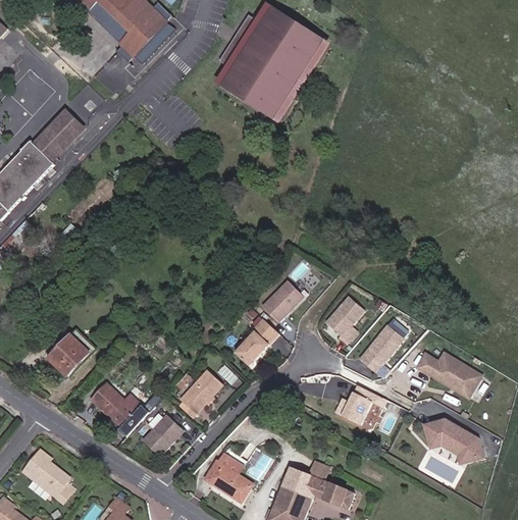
[(83,0),(96,12),(108,0),(112,3),(105,10),(115,20),(122,14),(139,30),(126,43),(128,45),(134,50),(136,49),(142,54),(140,56),(148,64),(183,30),(172,23),(171,22),(170,21),(169,21),(168,22),(165,24),(163,22),(167,17),(160,10),(150,0),(83,0)]
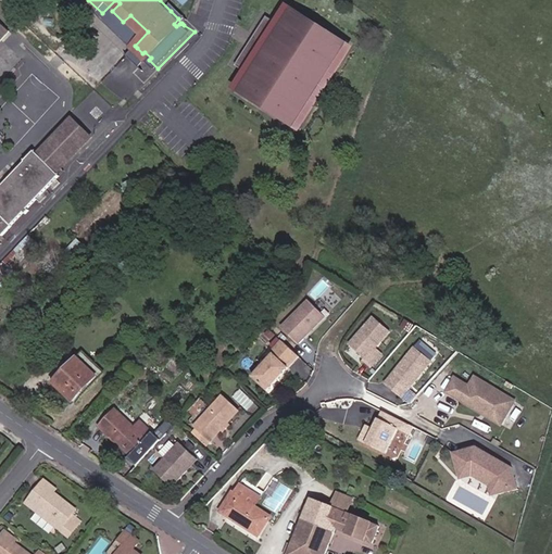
[(148,32),(130,15),(123,22),(112,11),(120,3),(115,0),(102,13),(135,46),(148,32)]
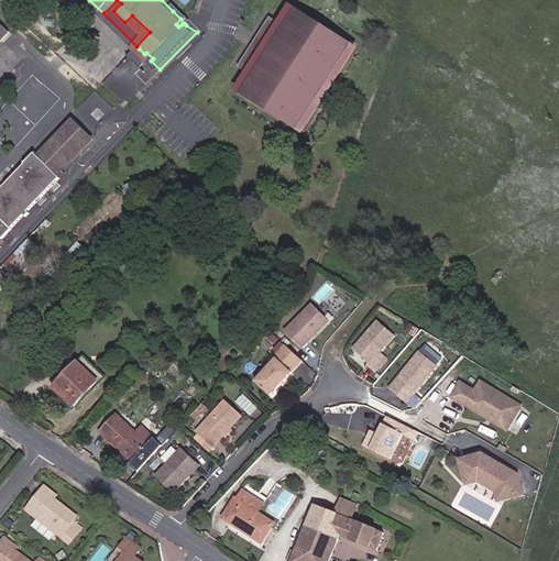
[(179,4),(173,11),(181,19),(176,24),(178,26),(182,24),(183,23),(184,23),(185,24),(186,25),(193,19),(179,4)]
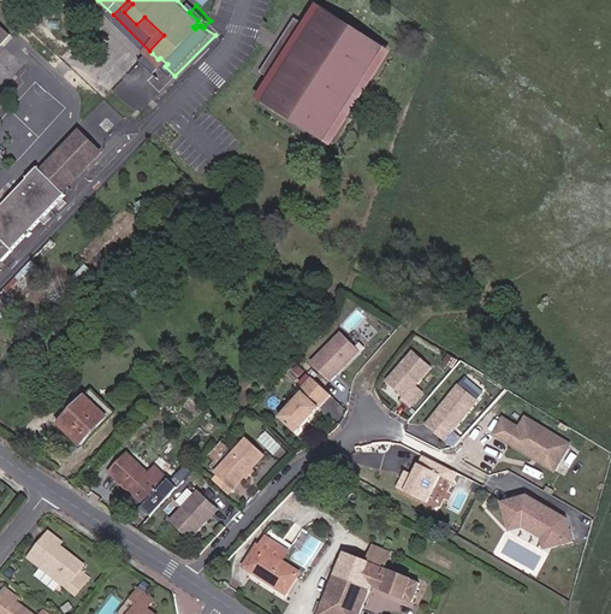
[(321,140),(379,49),(318,10),(307,27),(292,17),(257,71),(272,81),(260,100),(321,140)]
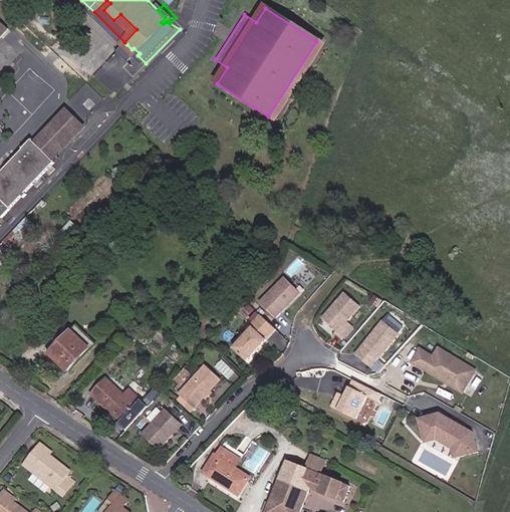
[(132,49),(126,44),(121,50),(133,60),(138,55),(140,53),(134,48),(132,49)]
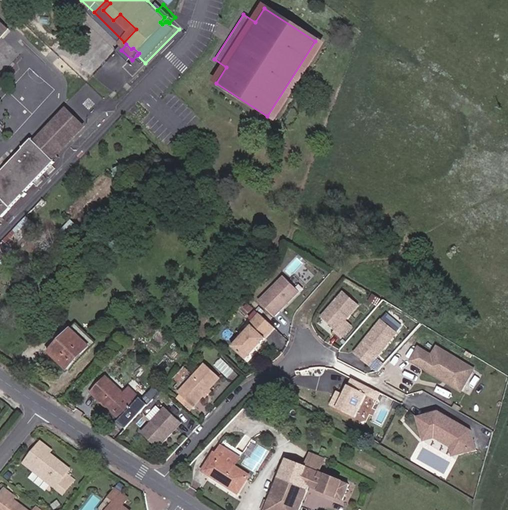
[(28,147),(42,161),(75,130),(61,115),(28,147)]
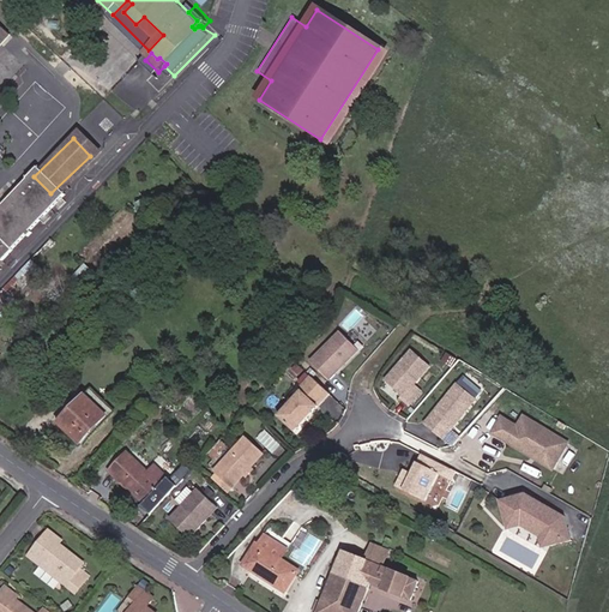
[(0,250),(55,198),(50,193),(34,177),(29,171),(17,180),(19,183),(0,202),(0,204),(7,213),(5,215),(0,210),(0,217),(1,219),(0,220),(0,250)]
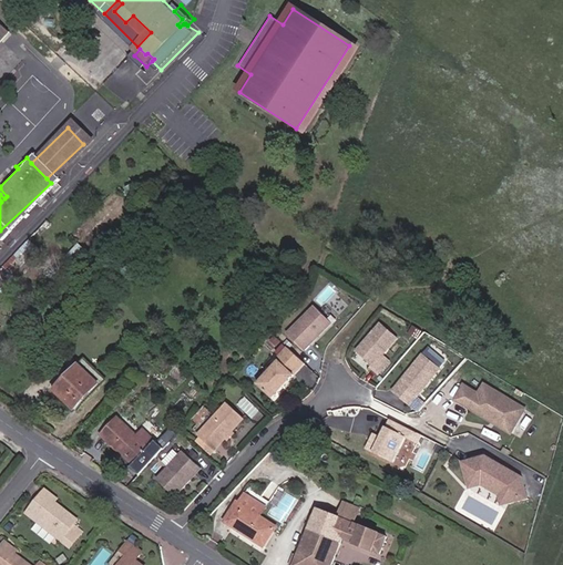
[(135,195),(144,182),(140,178),(131,192),(135,195)]
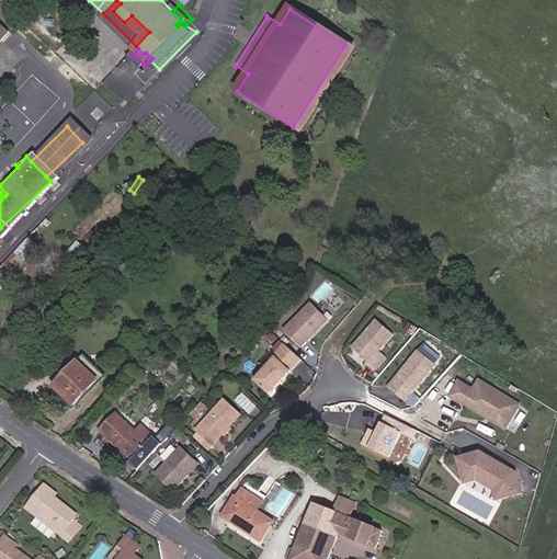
[(81,258),(93,247),(88,241),(77,253),(81,258)]
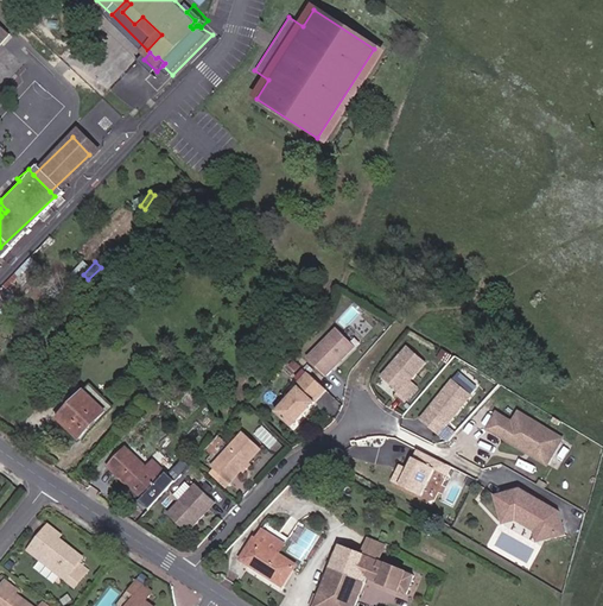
[(357,346),(337,327),(309,355),(329,376),(357,346)]
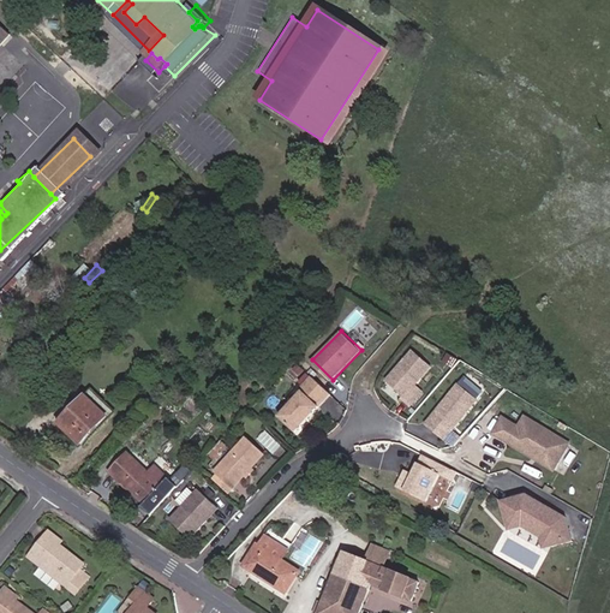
[(434,368),(413,349),(388,380),(405,393),(401,398),(411,405),(424,391),(419,386),(434,368)]
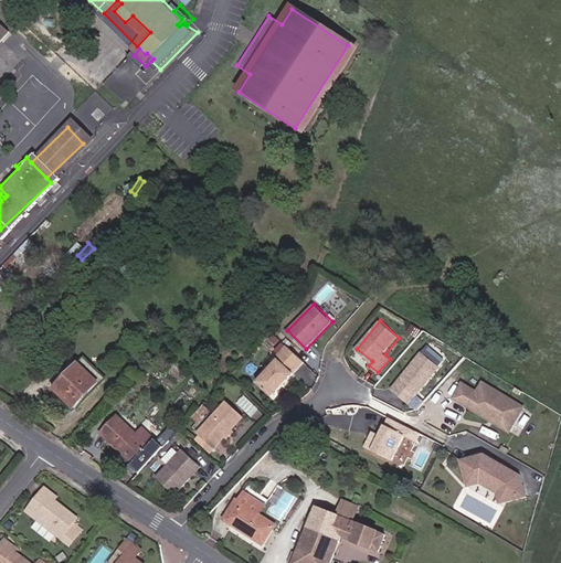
[(412,336),(416,329),(408,324),(403,330),(412,336)]
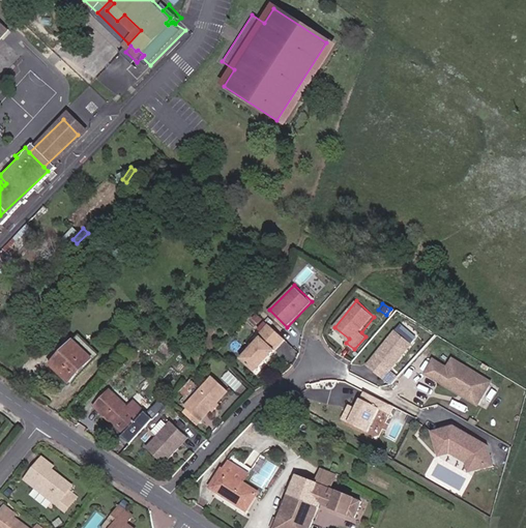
[(286,340),(268,323),(260,332),(263,335),(242,358),(257,372),(286,340)]
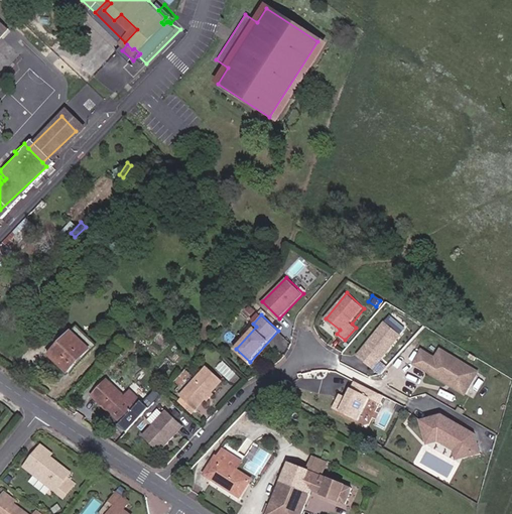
[(402,334),(385,319),(358,354),(374,366),(402,334)]
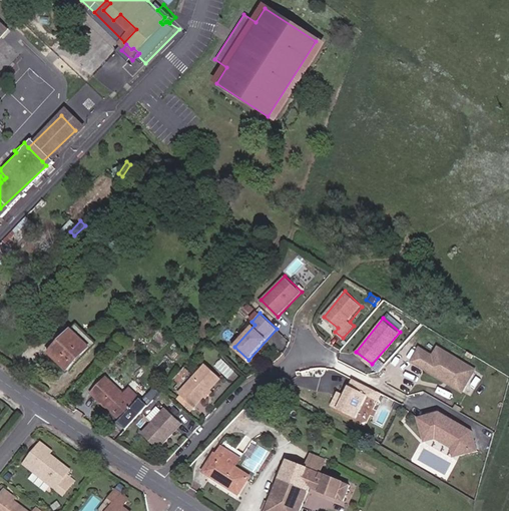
[(62,338),(48,353),(67,370),(88,346),(81,340),(85,335),(73,324),(69,330),(62,338)]
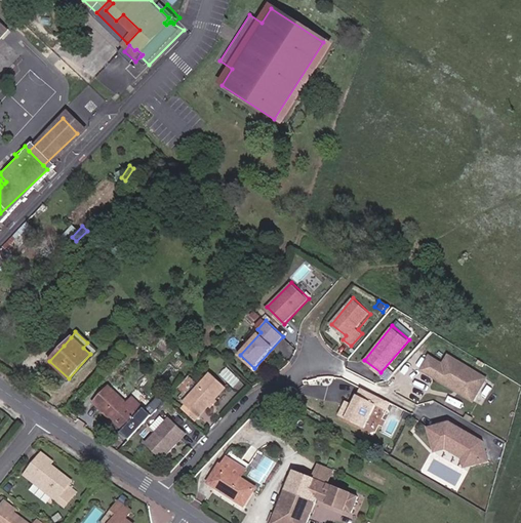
[(64,346),(71,337),(68,335),(61,343),(64,346)]
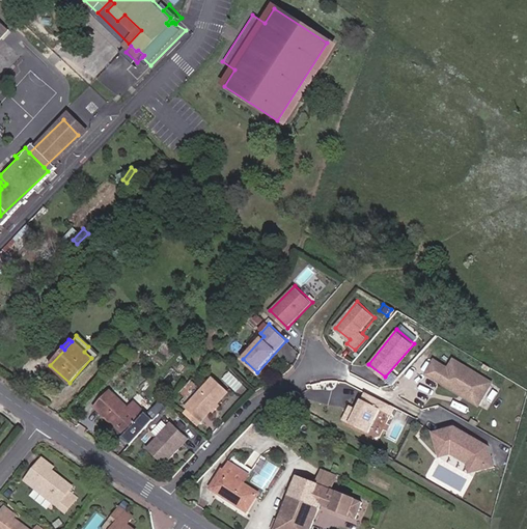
[(95,353),(88,346),(84,352),(91,358),(95,353)]
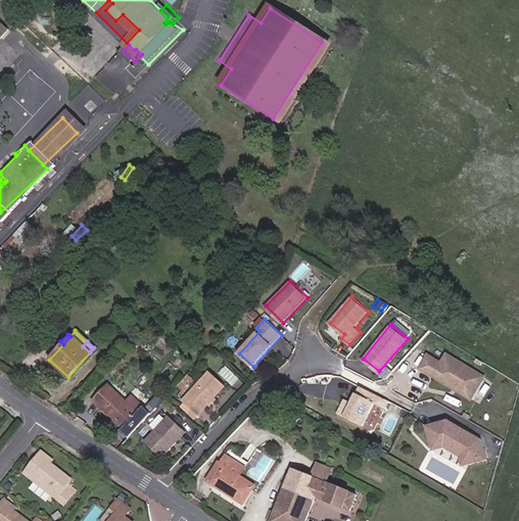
[(423,356),(415,369),(429,377),(430,374),(467,396),(479,377),(441,354),(436,364),(423,356)]
